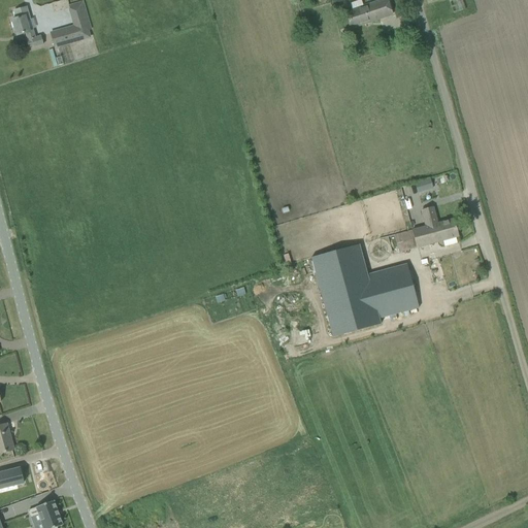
[(353,10),(345,12),(351,29),(382,19),(392,14),(387,0),(384,0),(376,2),(363,7),(353,10)]
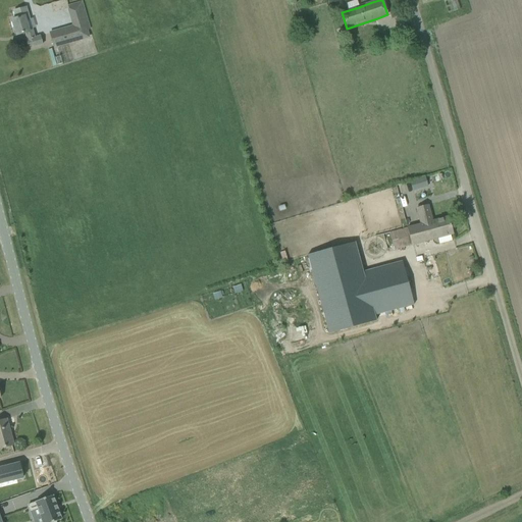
[(73,27),(50,34),(54,47),(89,38),(87,31),(86,29),(86,28),(86,25),(89,24),(89,23),(82,2),(79,3),(68,6),(73,27)]
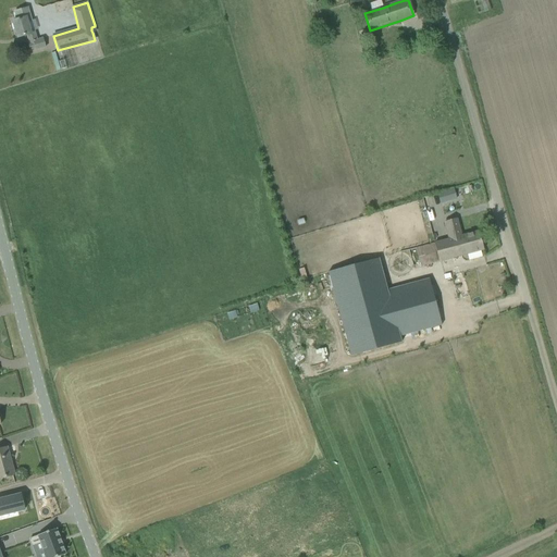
[(28,42),(31,51),(46,48),(42,39),(37,40),(34,31),(31,32),(27,22),(32,21),(27,8),(15,12),(17,20),(13,21),(17,38),(27,36),(29,42),(28,42)]
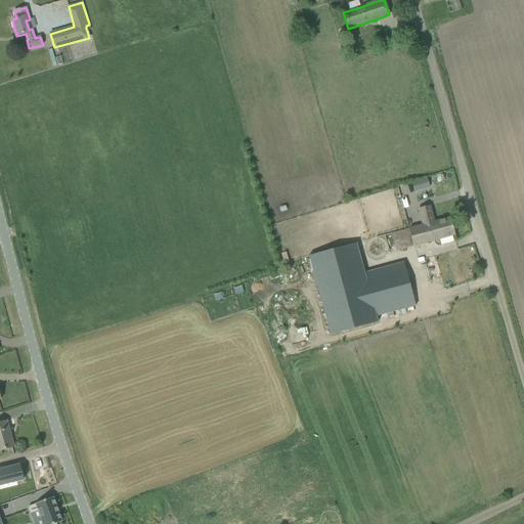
[(415,192),(430,187),(427,177),(411,182),(415,192)]
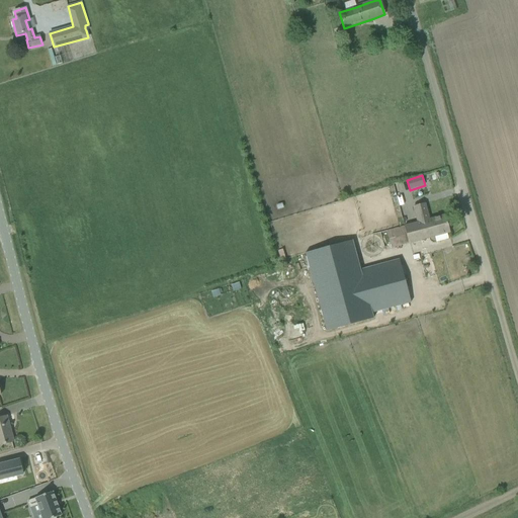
[(414,207),(418,223),(429,220),(425,204),(414,207)]
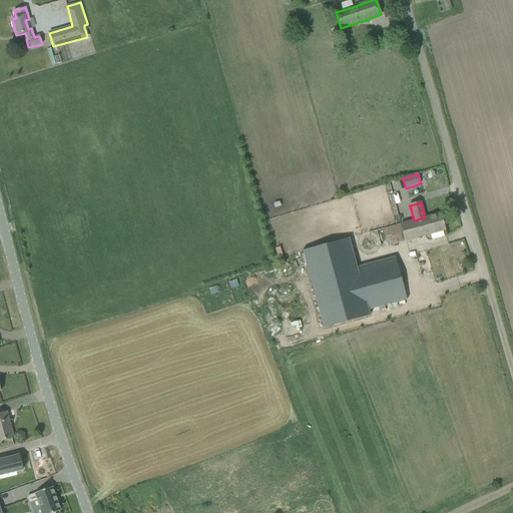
[(414,220),(400,224),(405,241),(436,232),(445,230),(441,213),(425,217),(414,220)]
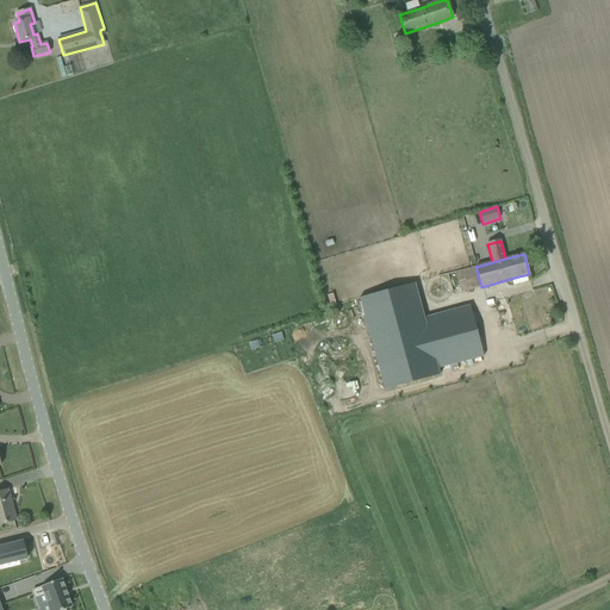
[(415,284),(360,298),(385,390),(440,374),(439,368),(484,356),(470,305),(424,318),(415,284)]
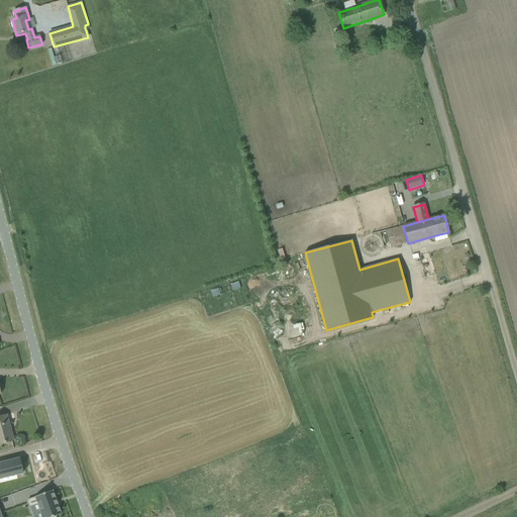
[(412,269),(416,279),(428,273),(423,263),(412,267),(412,269)]
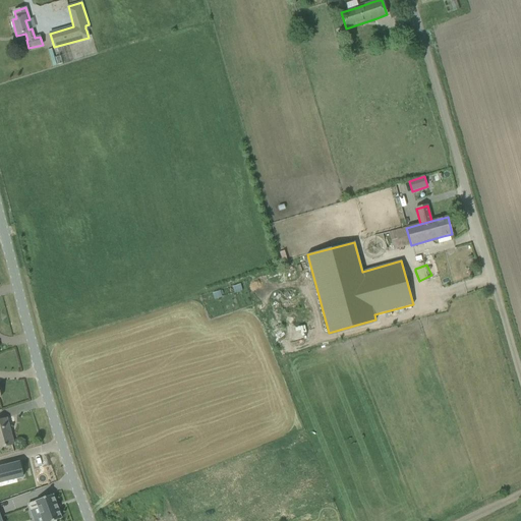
[(0,419),(0,448),(14,444),(7,418),(0,419)]
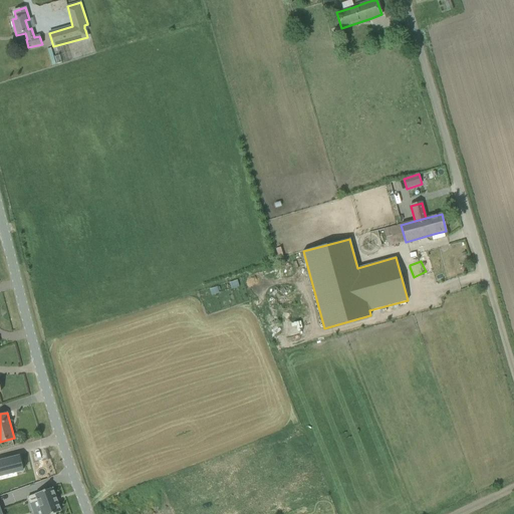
[(19,456),(0,461),(0,476),(23,471),(22,470),(19,457),(19,456)]
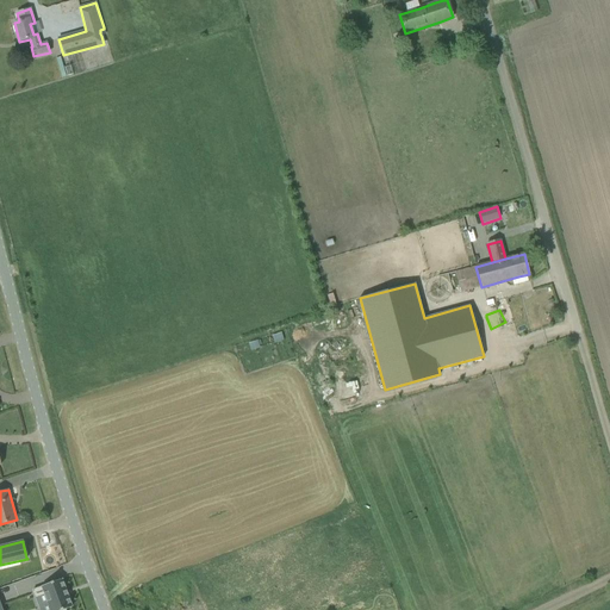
[(43,587),(33,591),(36,597),(45,595),(50,609),(66,609),(72,608),(62,579),(42,586),(43,587)]
